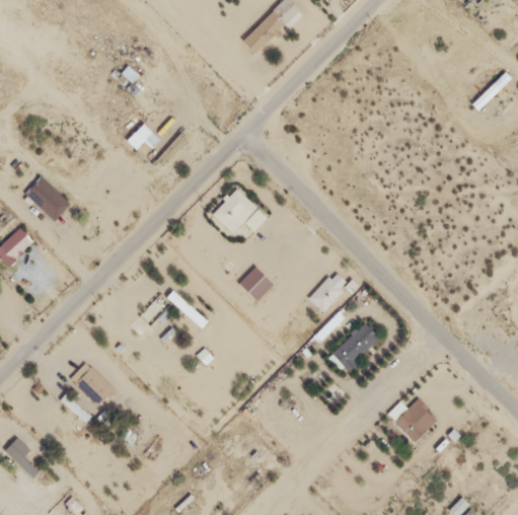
[(287,0),(281,0),(241,43),(255,57),(299,11),(287,0)]
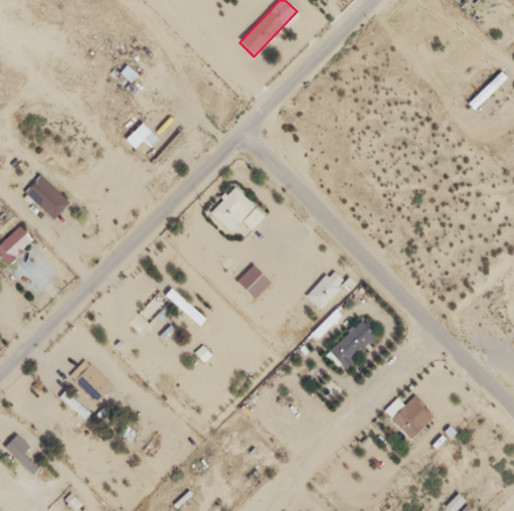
[(507,77),(501,71),(469,104),(475,110),(507,77)]
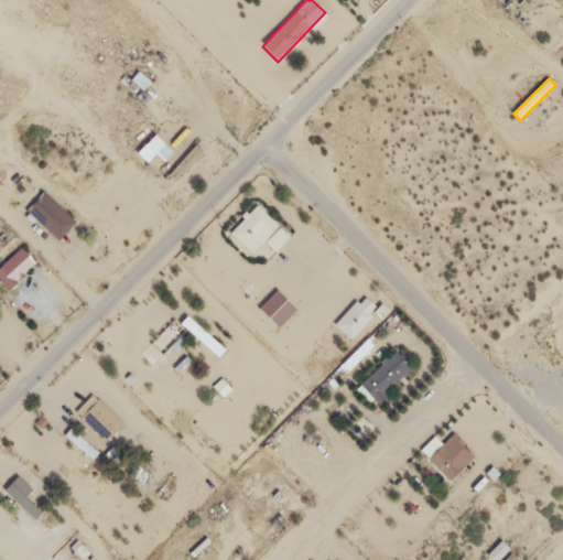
[(166,144),(154,135),(139,153),(150,163),(166,144)]
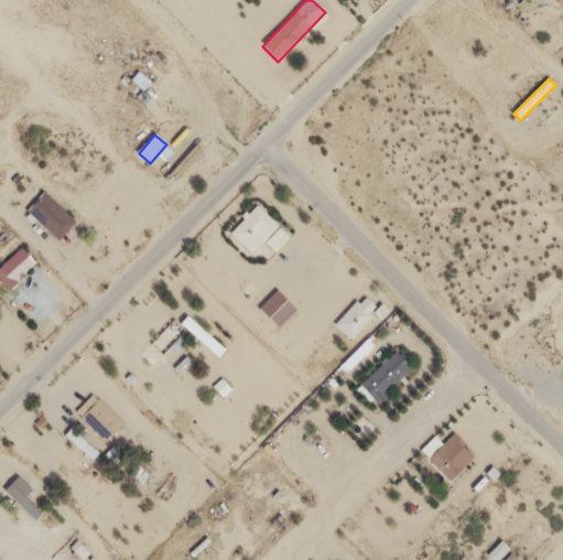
[(34,216),(40,211),(44,215),(54,206),(45,196),(29,211),(34,216)]
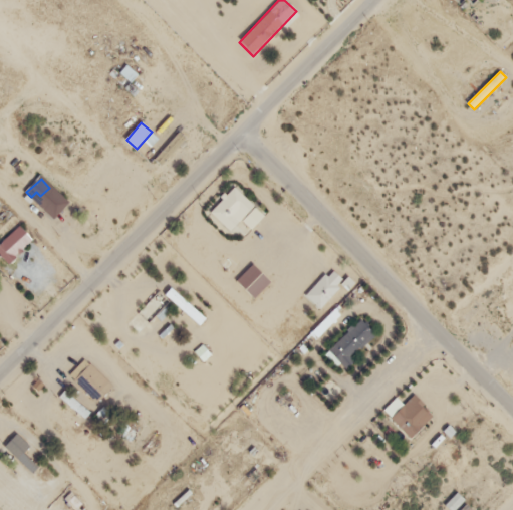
[(265,214),(235,186),(210,213),(240,241),(265,214)]
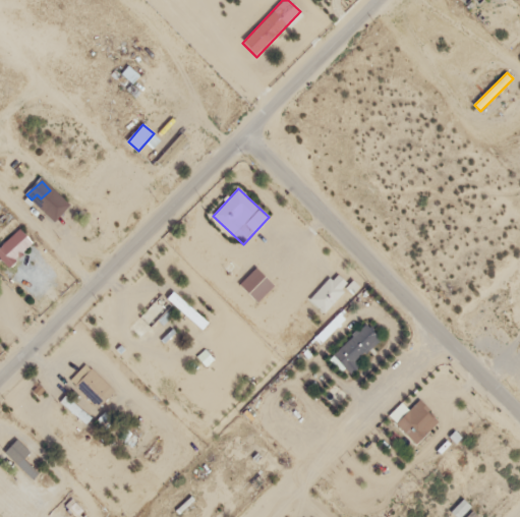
[(0,261),(8,269),(33,244),(19,230),(0,249),(0,261)]
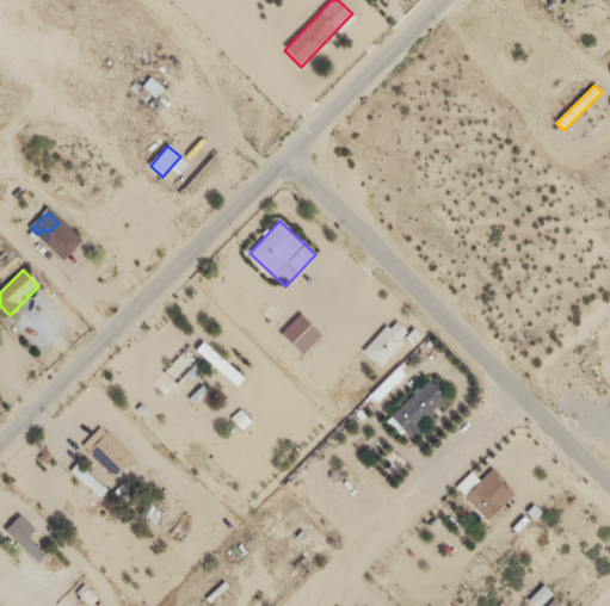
[(413,335),(395,319),(364,350),(381,368),(413,335)]
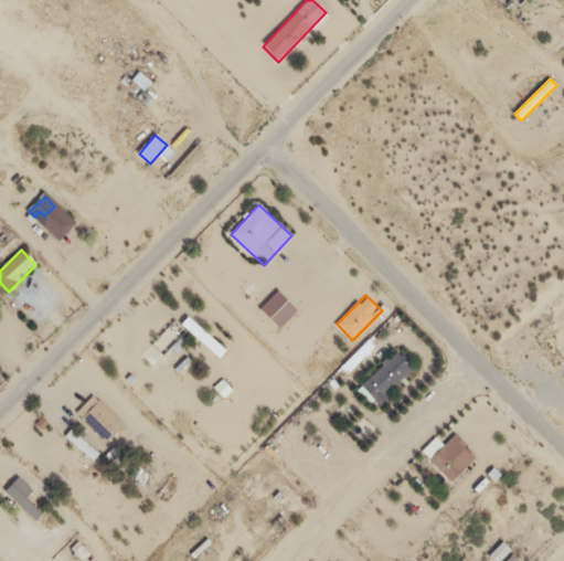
[(361,385),(379,405),(415,370),(396,351),(361,385)]
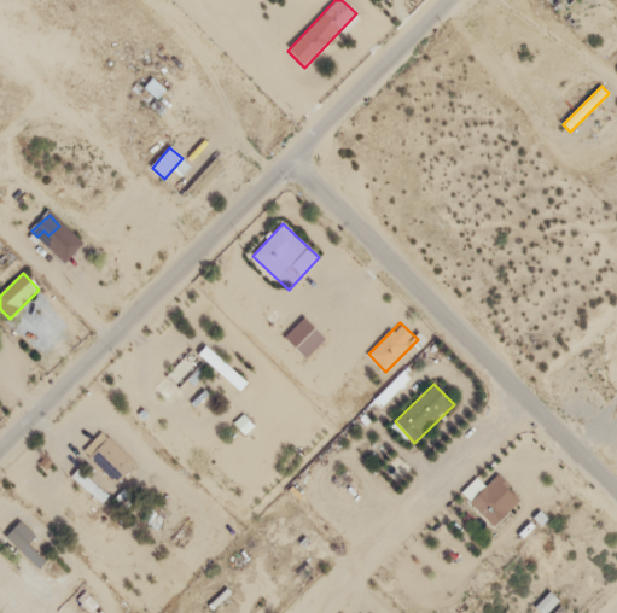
[(109,496),(86,478),(81,485),(103,503),(109,496)]
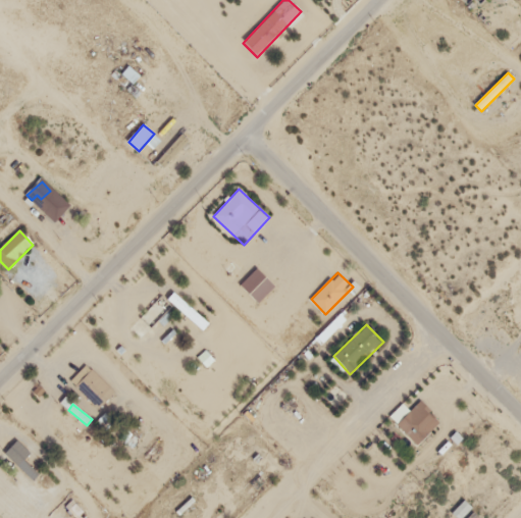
[(417,445),(439,421),(428,410),(420,419),(411,410),(397,424),(417,445)]
